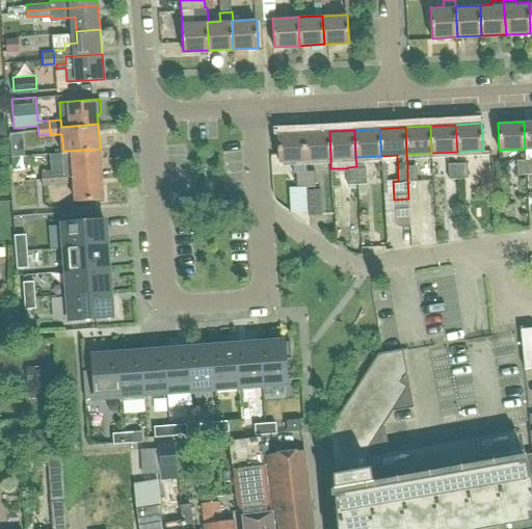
[(306,160),(330,158),(329,131),(303,133),(306,160)]
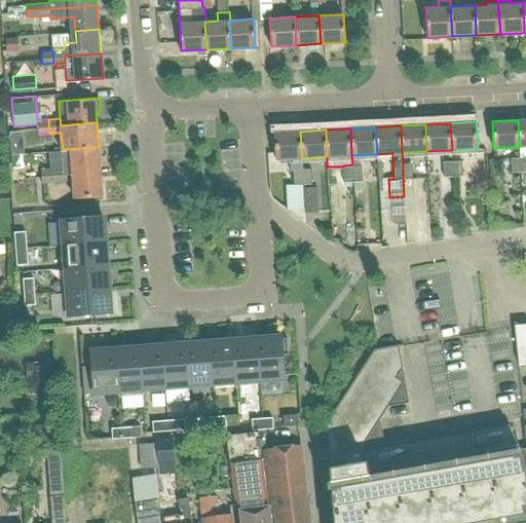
[(304,184),(303,167),(302,158),(300,132),(274,133),(276,159),(293,158),(294,184),(304,184)]
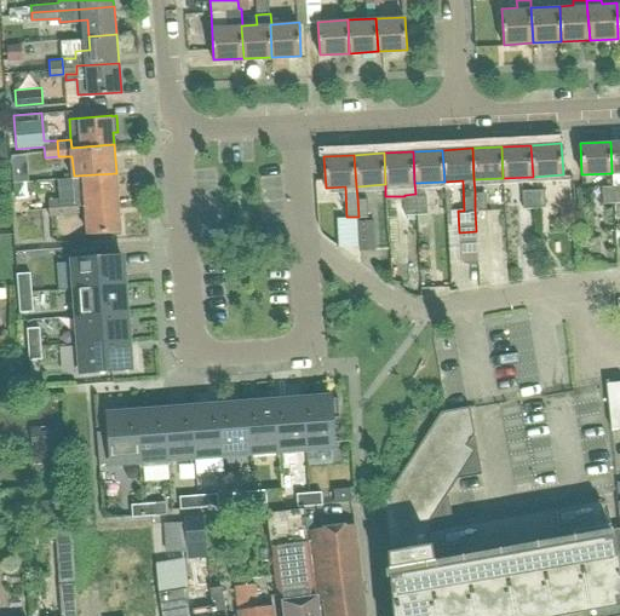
[(75,196),(62,197),(63,213),(76,212),(76,206),(85,205),(85,203),(118,201),(116,173),(74,176),(75,196)]
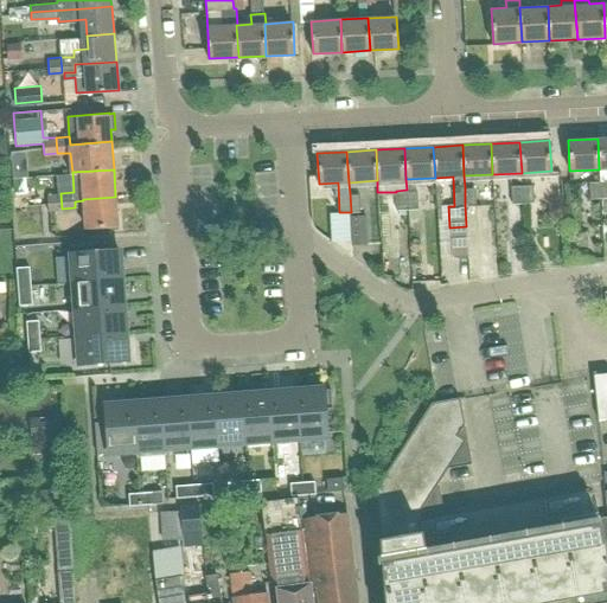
[(590,198),(601,198),(600,175),(595,175),(596,180),(589,181),(590,198)]
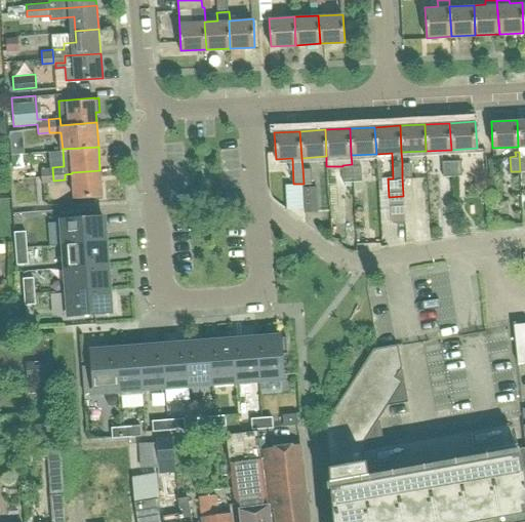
[(451,160),(452,175),(461,174),(461,159),(451,160)]
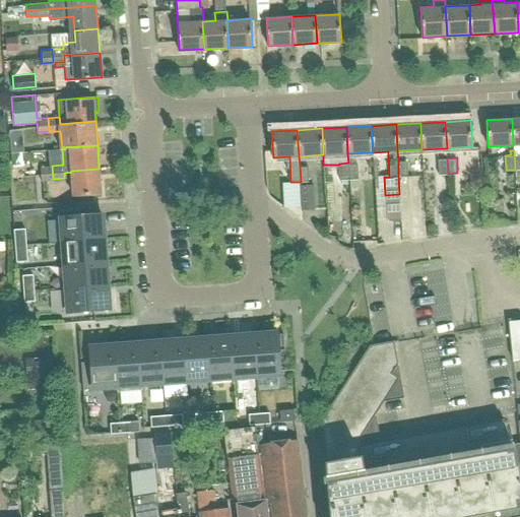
[(448,174),(447,158),(438,158),(438,174),(448,174)]
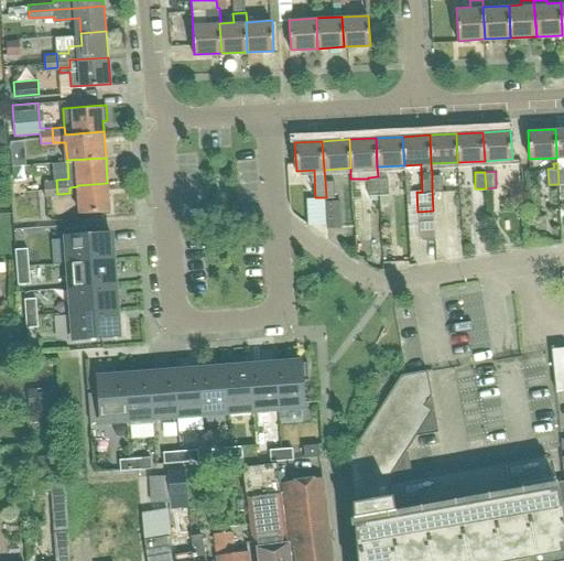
[(442,173),(432,174),(432,191),(443,191),(442,173)]
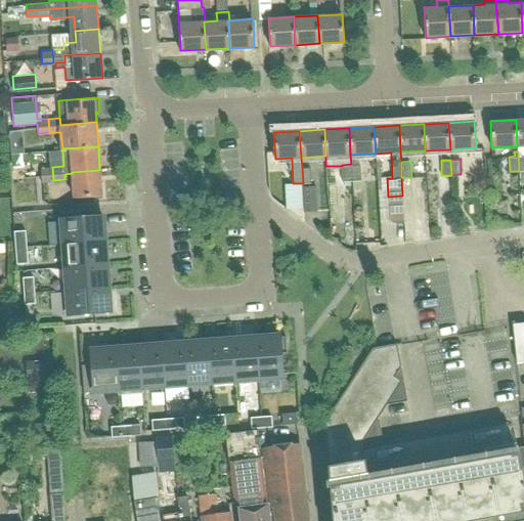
[(352,180),(351,164),(342,165),(342,166),(342,180),(352,180)]
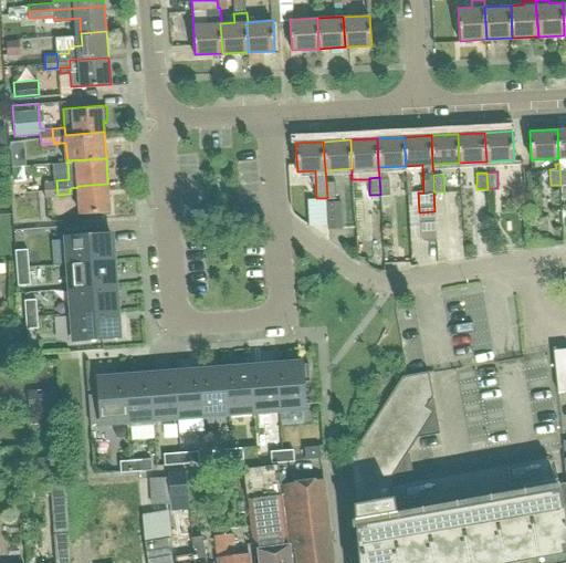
[(379,177),(380,195),(391,194),(390,177),(379,177)]
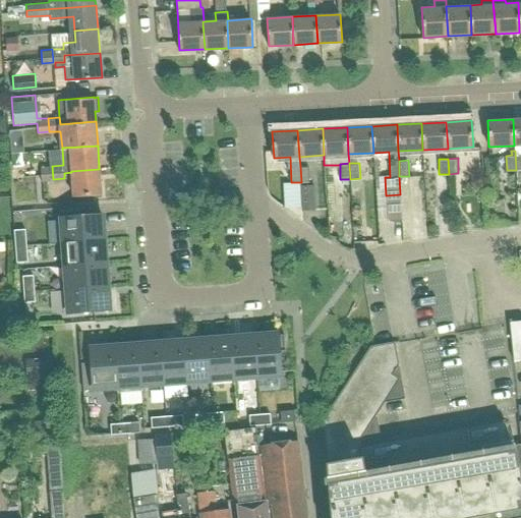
[(41,180),(53,179),(52,166),(40,167),(41,180)]
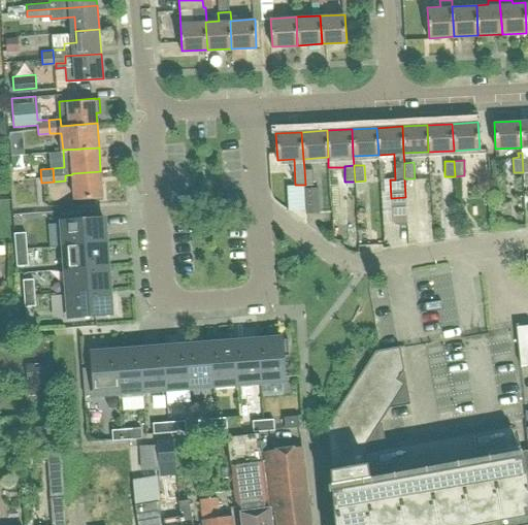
[(314,168),(304,168),(305,185),(315,184),(314,168)]
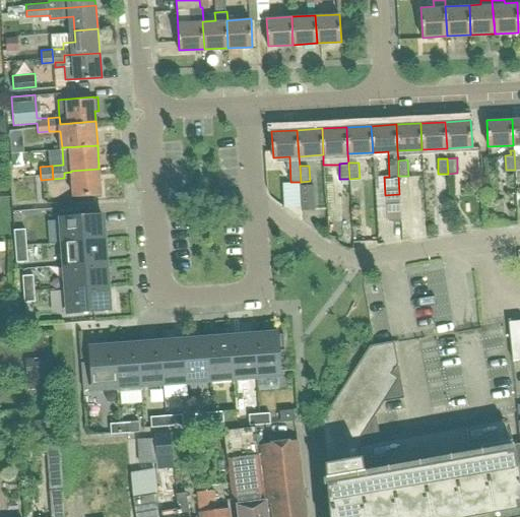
[(101,193),(99,169),(71,171),(71,172),(73,195),(101,193)]
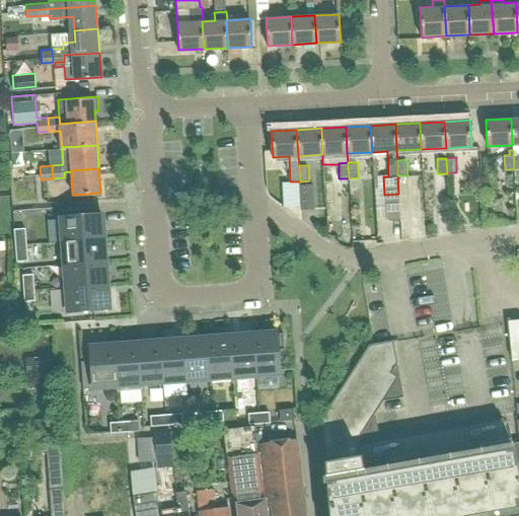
[(427,199),(442,198),(441,173),(426,174),(427,199)]
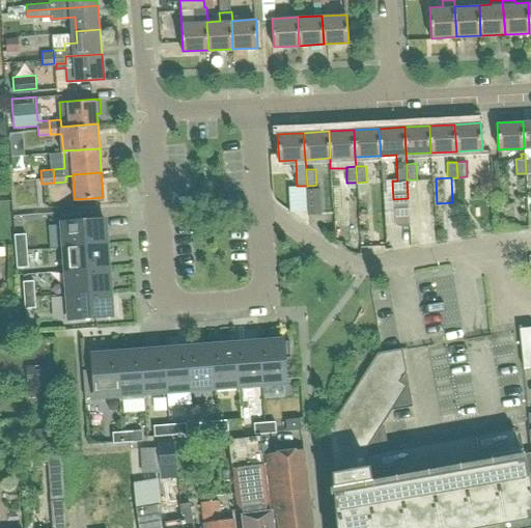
[(292,188),(294,209),(306,207),(305,187),(292,188)]
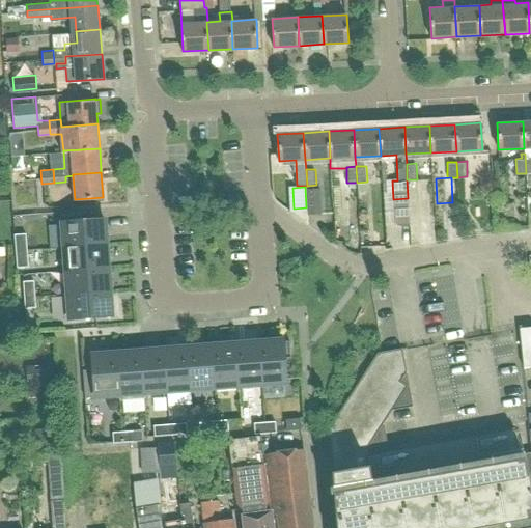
[(322,212),(319,187),(306,187),(308,213),(322,212)]
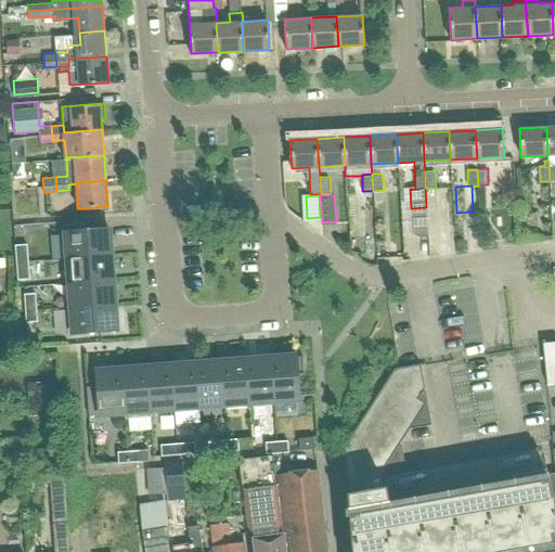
[(67,257),(111,254),(108,228),(65,232),(67,257)]
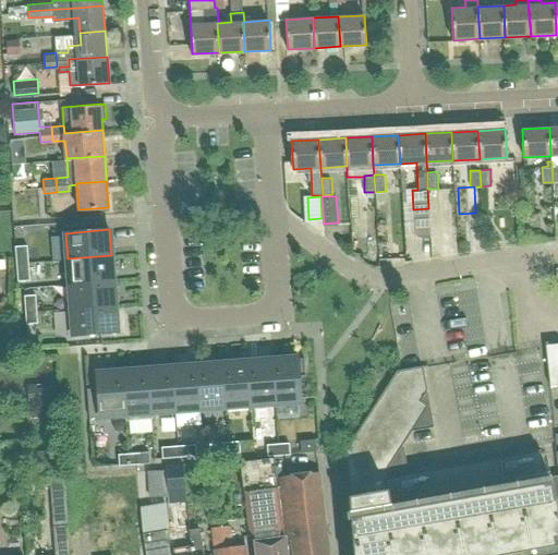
[(16,263),(28,262),(27,244),(14,245),(16,263)]
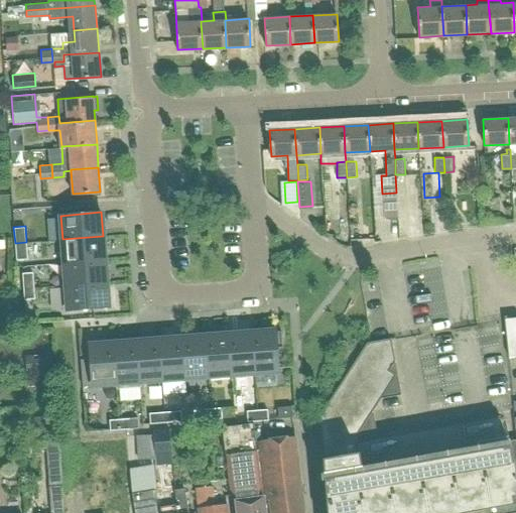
[(63,262),(105,259),(103,236),(62,239),(63,262)]
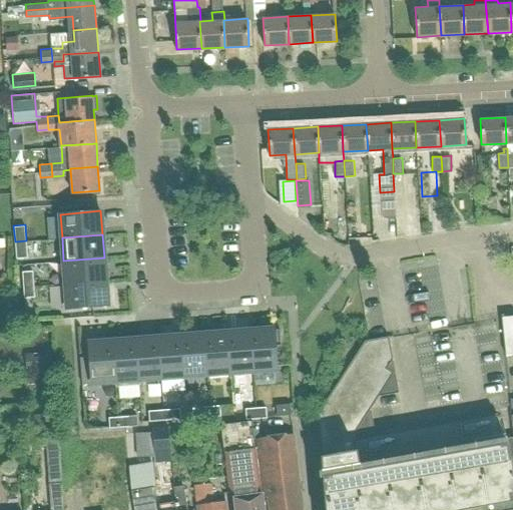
[(27,257),(26,240),(15,241),(16,258),(27,257)]
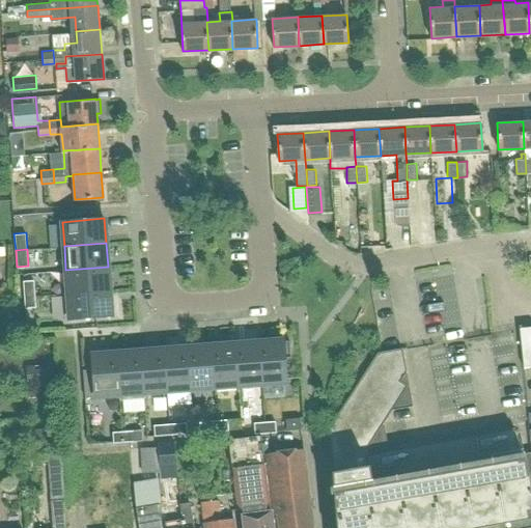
[(67,294),(110,290),(108,267),(65,270),(67,293),(67,294)]
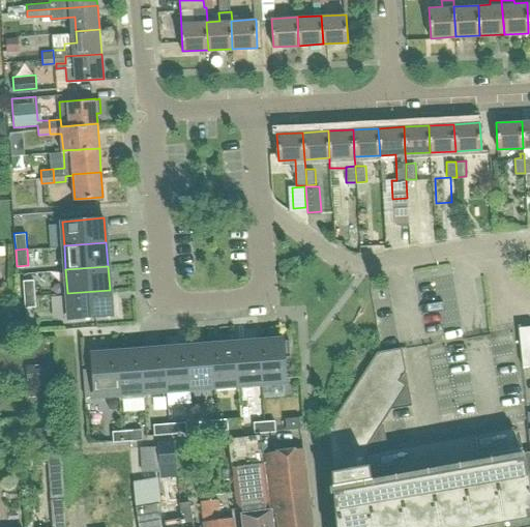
[(23,280),(24,296),(34,295),(33,279),(23,280)]
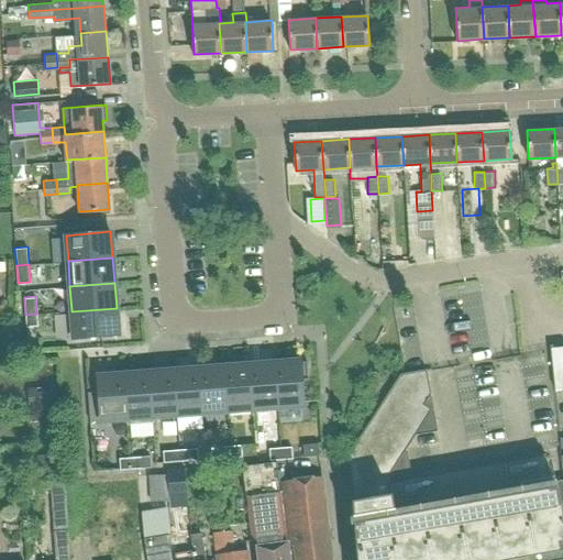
[(72,311),(72,310),(66,310),(68,338),(118,335),(117,308),(72,311)]
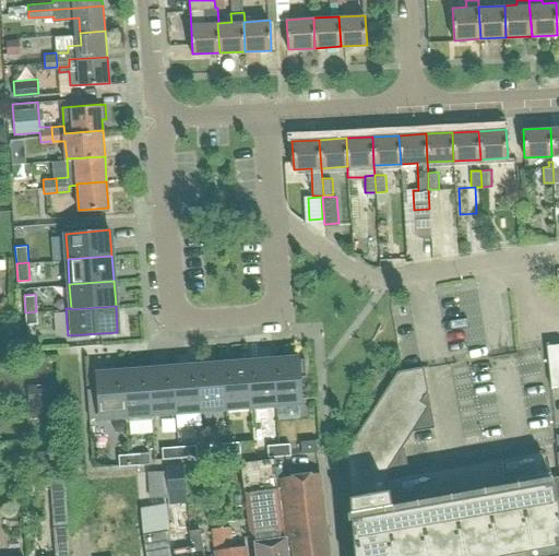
[(37,322),(36,311),(25,312),(26,323),(37,322)]
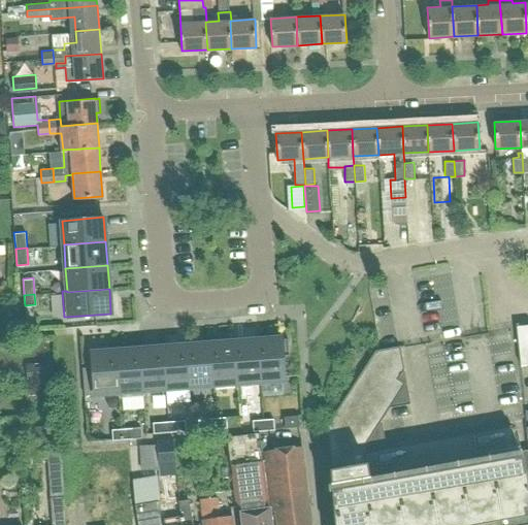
[(527,324),(518,326),(521,365),(527,364),(527,324)]
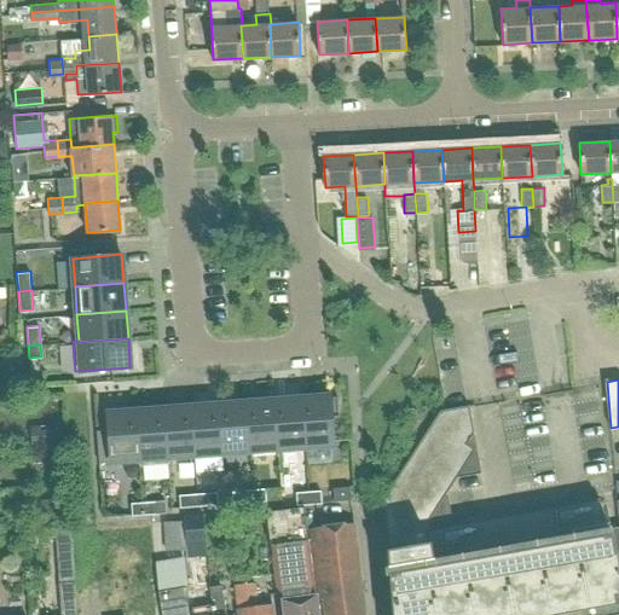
[(330,395),(301,398),(305,446),(334,444),(331,417),(339,416),(337,395),(330,396),(330,395)]
